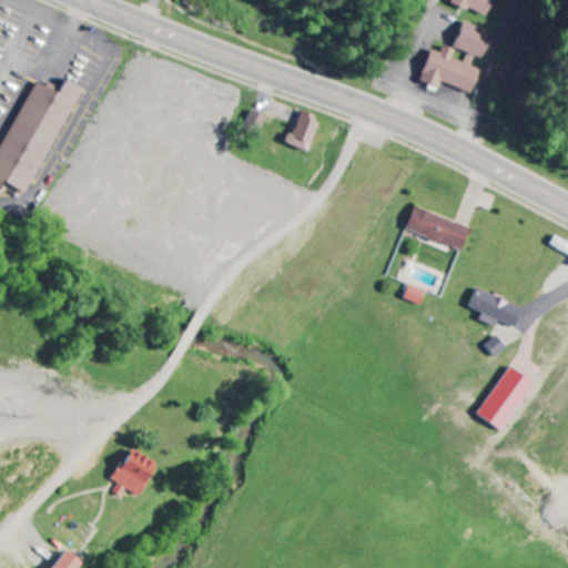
[(495,0),(448,0),(486,19),(495,0)]
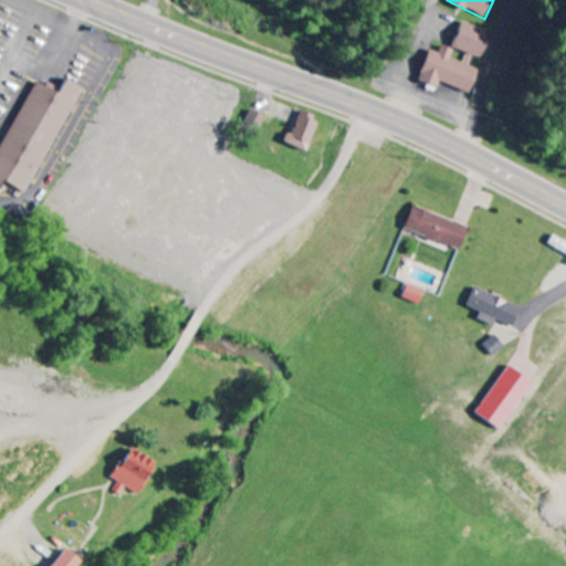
[(454,49),(483,60),(492,32),(464,22),(454,49)]
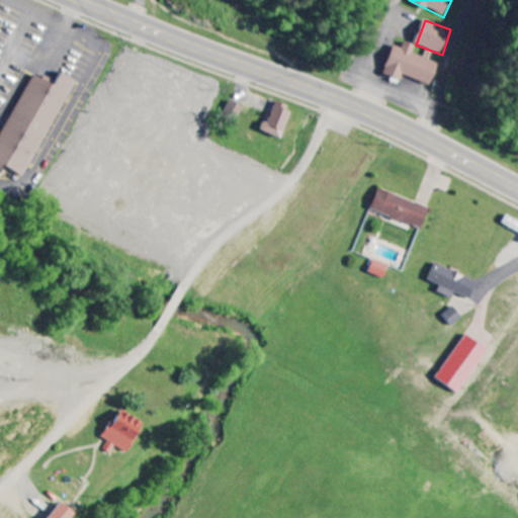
[(396,46),(383,74),(402,81),(404,76),(430,87),(439,64),(431,61),(435,53),(429,51),(426,59),(414,54),(417,47),(406,42),(403,49),(396,46)]
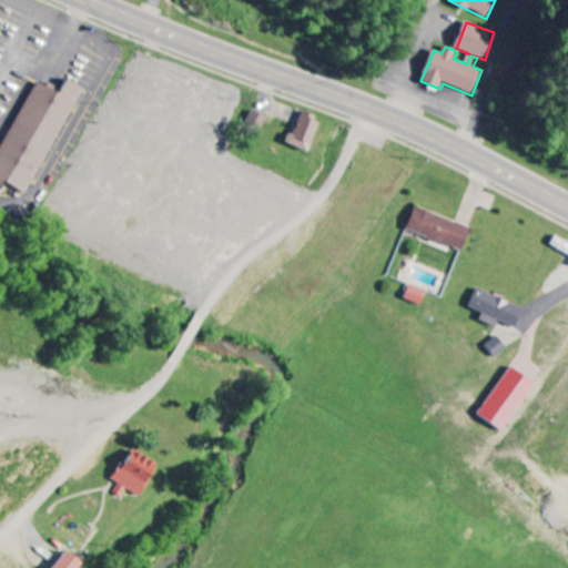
[(0,183),(26,195),(78,88),(64,81),(59,90),(46,83),(44,87),(32,81),(0,145),(0,183)]
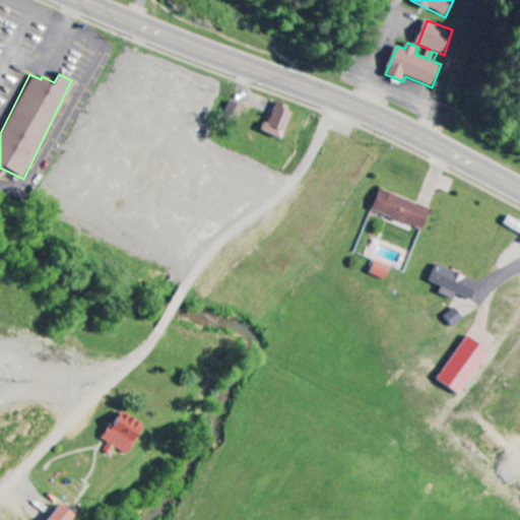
[(223,120),(237,126),(245,108),(232,102),(223,120)]
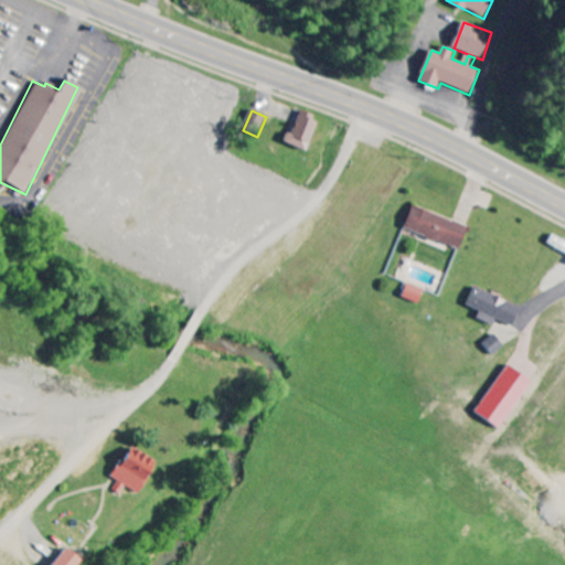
[(288,145),(308,151),(318,116),(297,110),(288,145)]
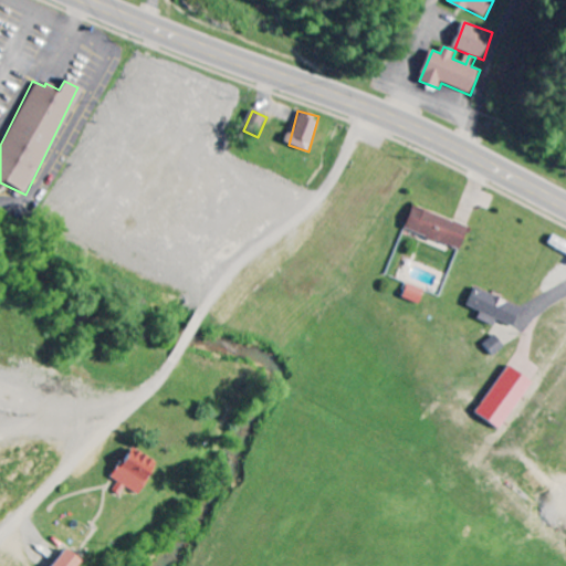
[(404,230),(460,251),(469,228),(412,207),(404,230)]
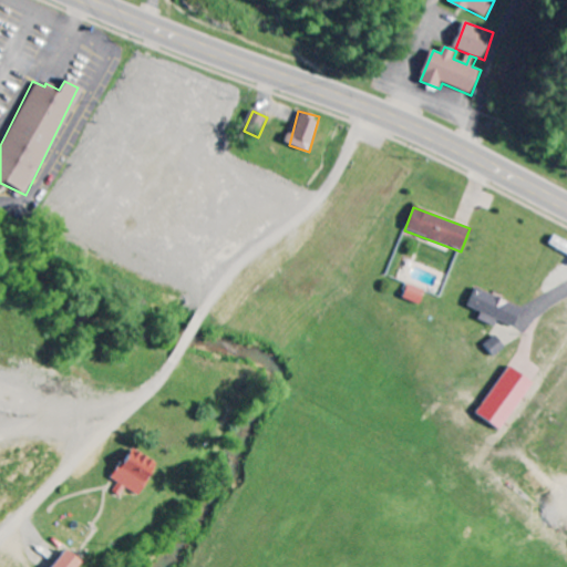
[(566,243),(555,236),(549,247),(566,256),(566,243)]
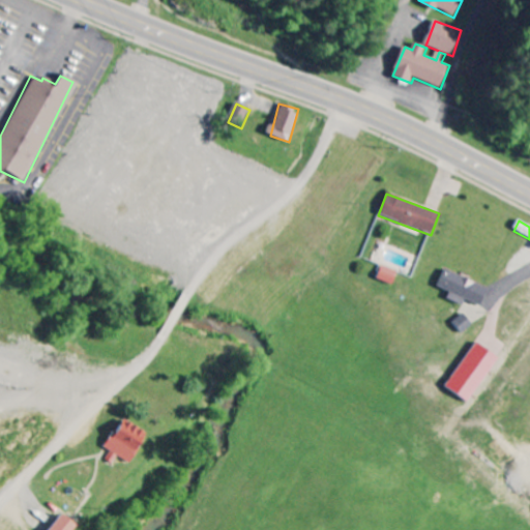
[(391,286),(396,271),(381,266),(377,281),(391,286)]
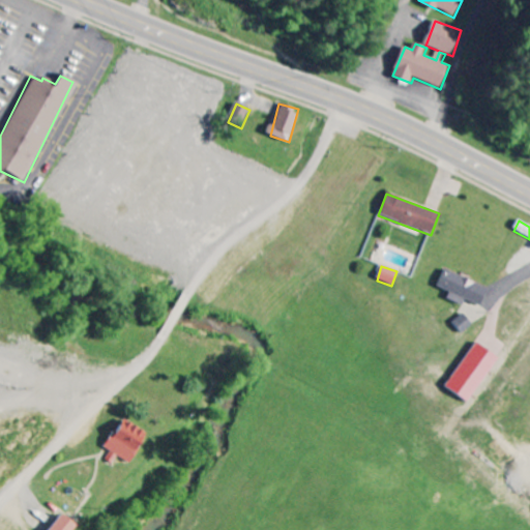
[(465,301),(480,307),(488,289),(444,270),(437,287),(449,292),(446,299),(463,305),(465,301)]
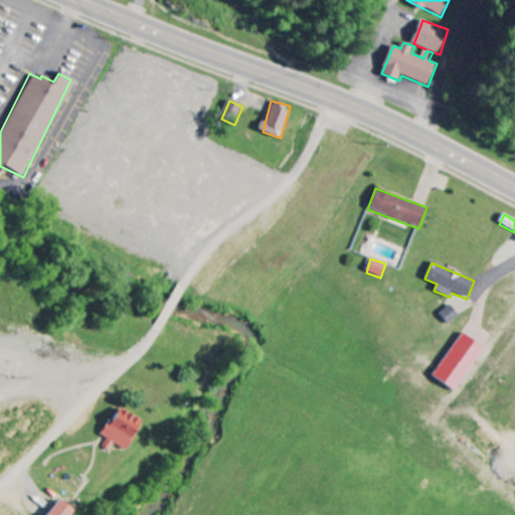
[(432,377),(454,392),(484,349),(462,333),(432,377)]
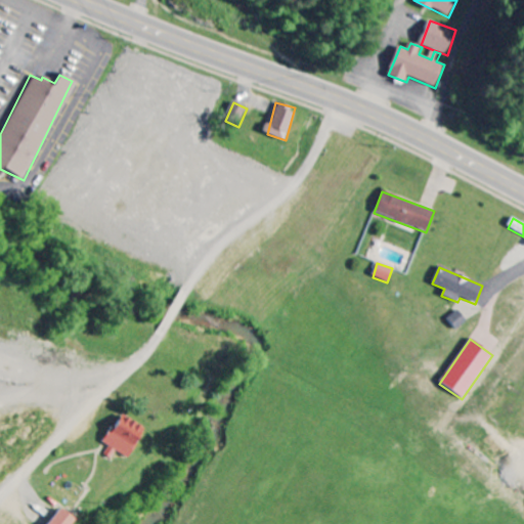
[(101,444),(106,446),(101,455),(108,460),(113,452),(125,459),(141,429),(117,416),(101,444)]
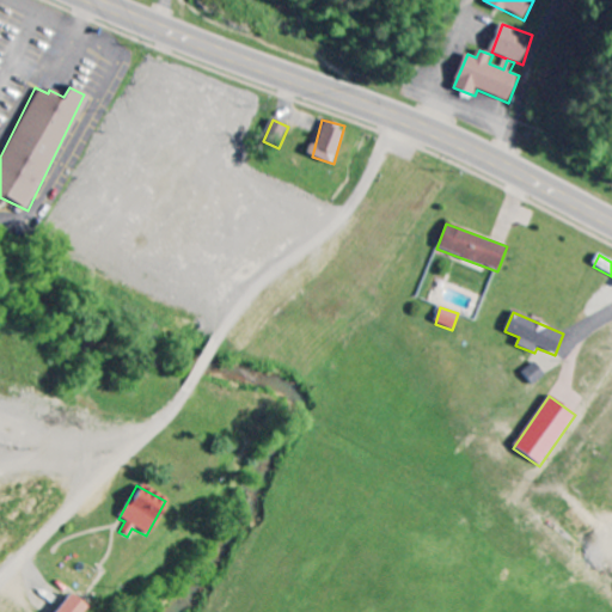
[(50,611),(79,611),(83,609),(66,594),(50,611)]
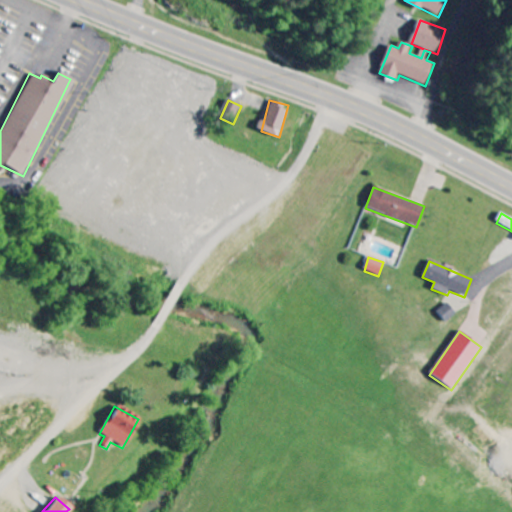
All buildings are outlined.
